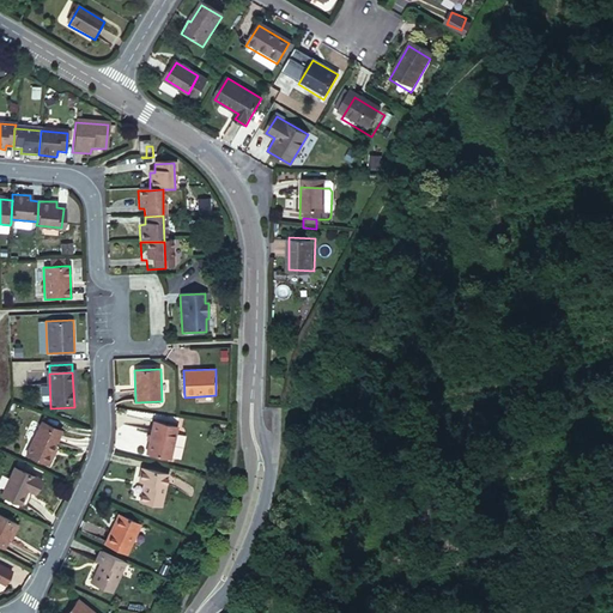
[(41,422),(40,425),(61,435),(64,431),(41,422)]
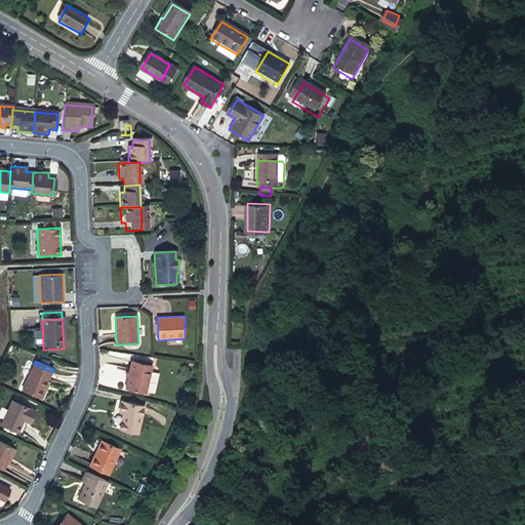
[(131,361),(124,391),(147,395),(154,366),(131,361)]
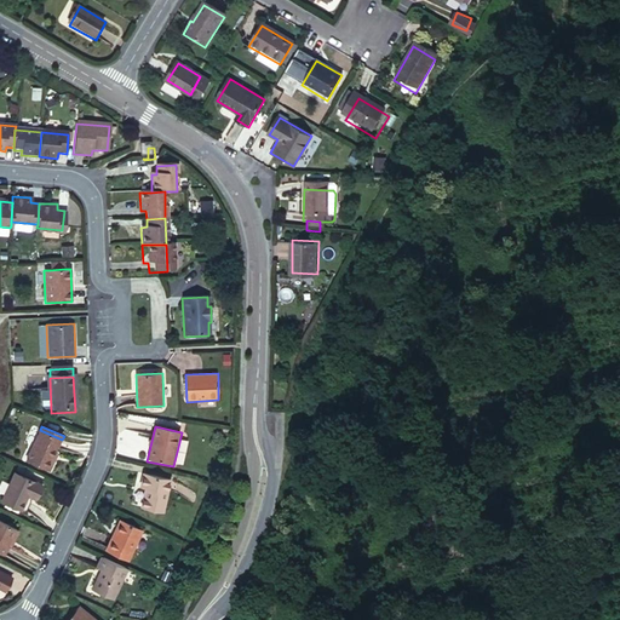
[(40,430),(26,461),(50,474),(59,454),(56,452),(62,440),(40,430)]
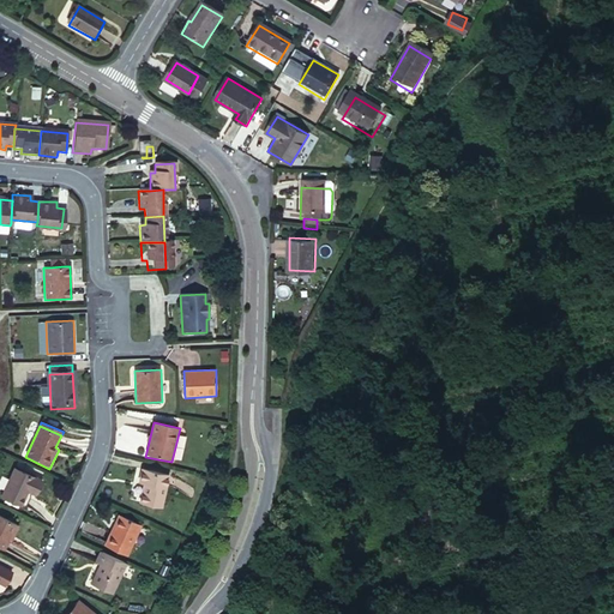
[(0,497),(29,511),(36,498),(43,482),(13,468),(0,497)]
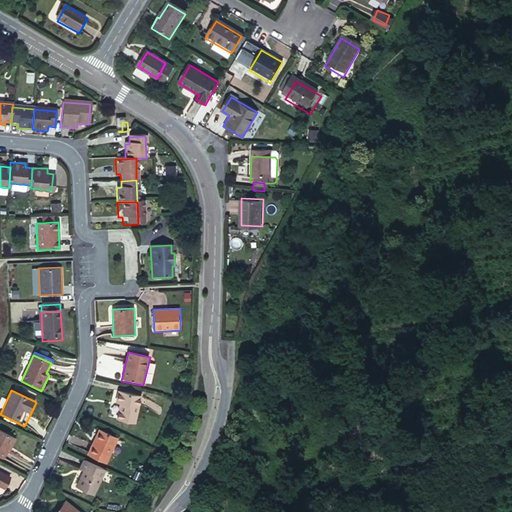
[(118,391),(115,403),(120,404),(116,421),(135,425),(143,396),(118,391)]
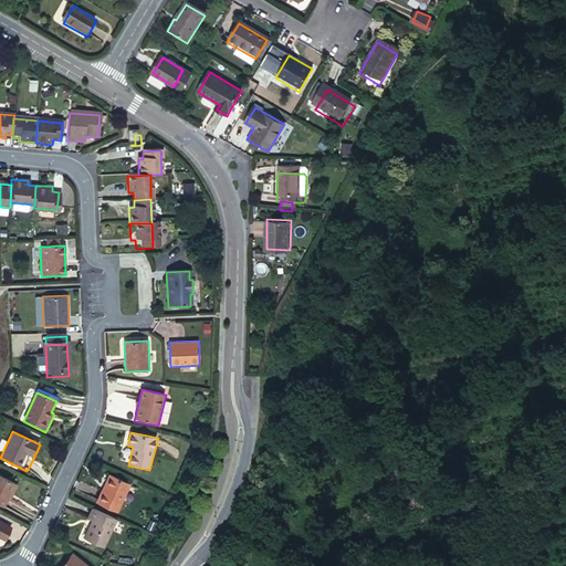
[(43,446),(40,444),(33,459),(37,460),(43,446)]
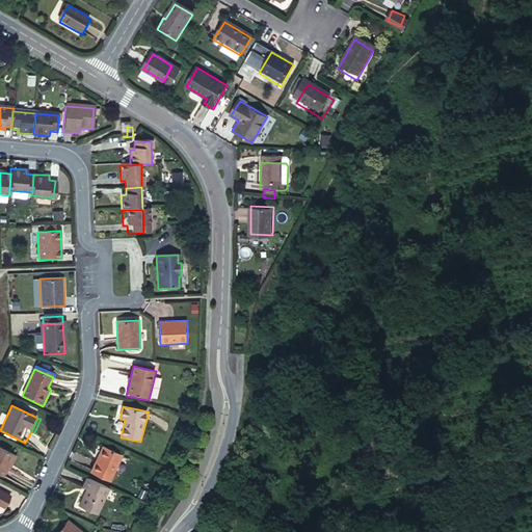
[(102,447),(96,458),(99,460),(105,448),(102,447)]
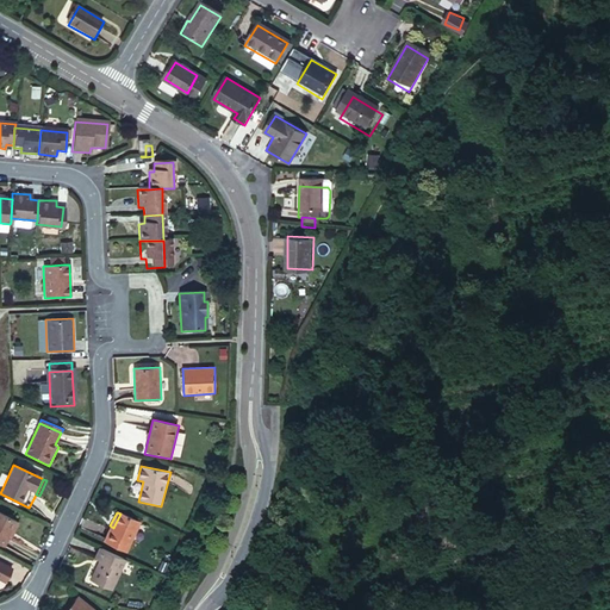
[(0,514),(0,546),(5,549),(18,523),(0,514)]
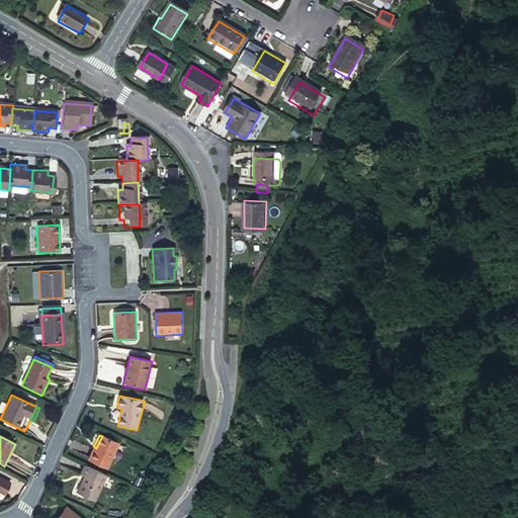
[(93,446),(87,461),(108,470),(120,444),(102,436),(96,448),(93,446)]
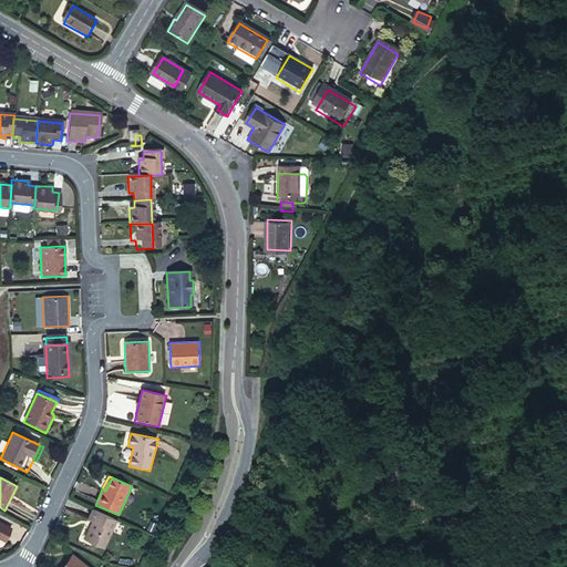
[(101,553),(114,524),(92,514),(88,525),(90,526),(82,544),(101,553)]
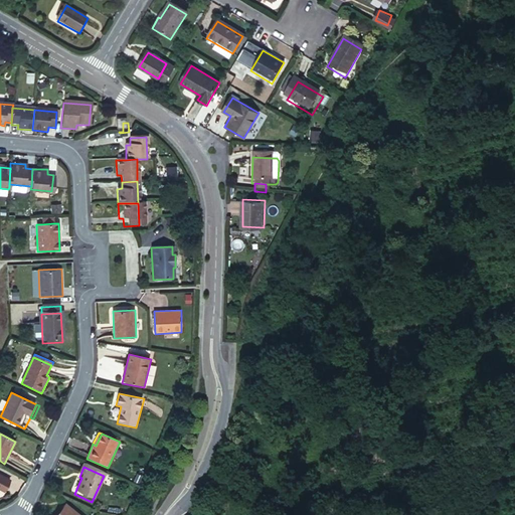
[(11,481),(0,475),(0,491),(5,494),(11,481)]
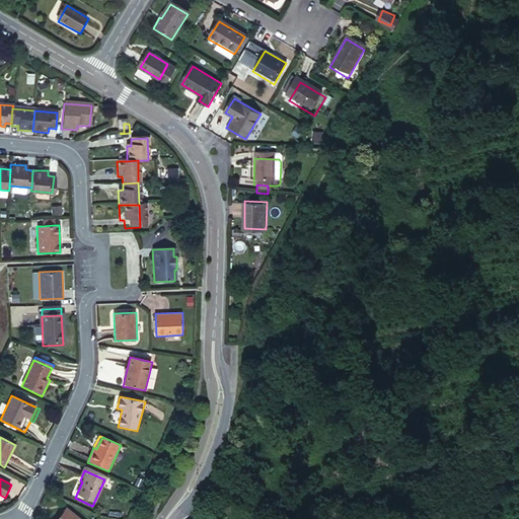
[(79,518),(66,508),(57,518),(79,518)]
